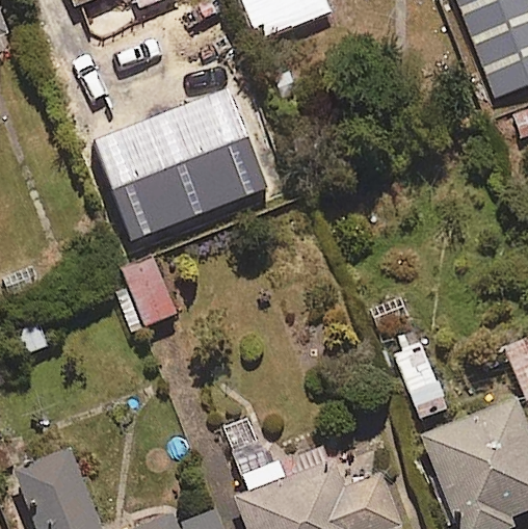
[(137,0),(142,9),(163,0),(73,0),(75,5),(86,0),(137,0)]
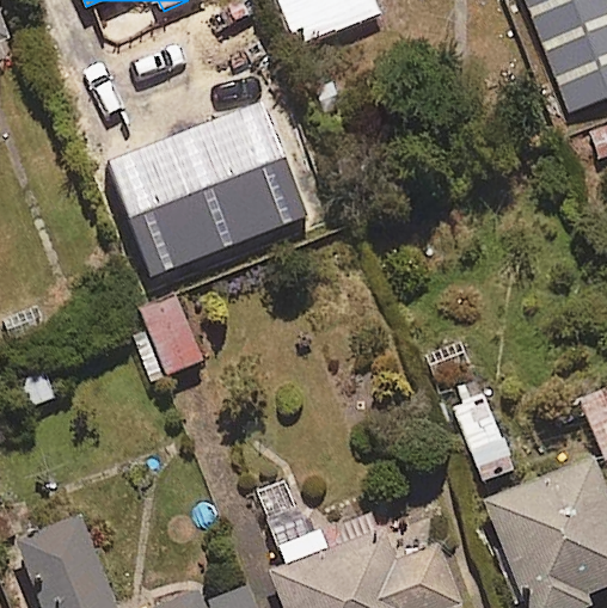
[(279,0),(300,45),(380,11),(375,0),(279,0)]
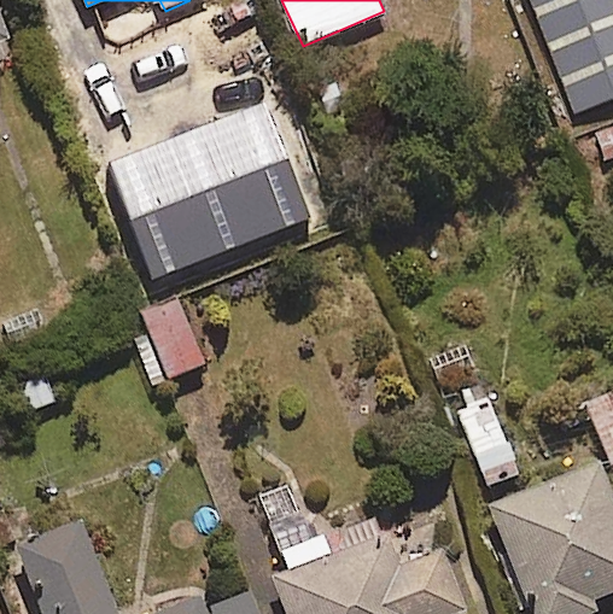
[(529,0),(573,112),(612,97),(612,0),(529,0)]
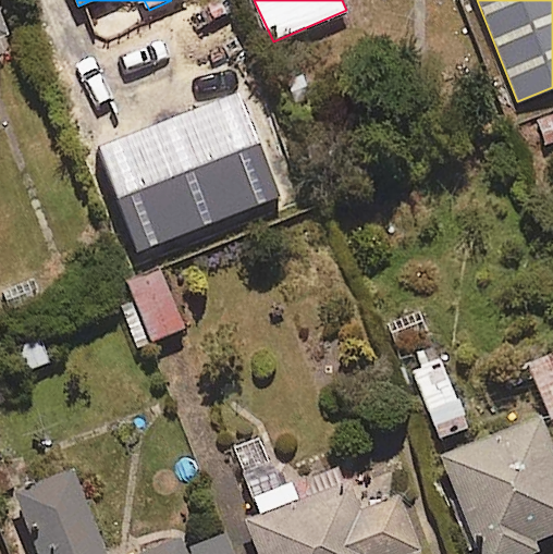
[(84,120),(120,102),(94,49),(58,65),(84,120)]
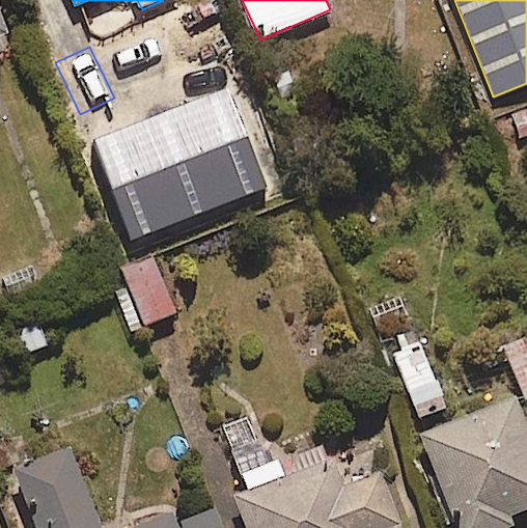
[(418,417),(450,404),(417,331),(386,345),(418,417)]
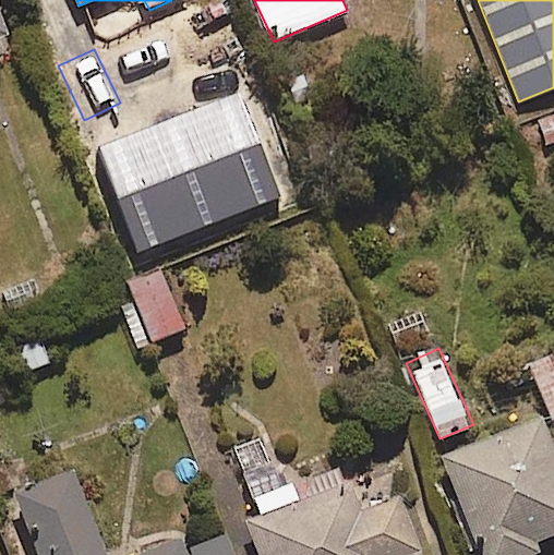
[(553,352),(530,364),(553,412),(553,352)]
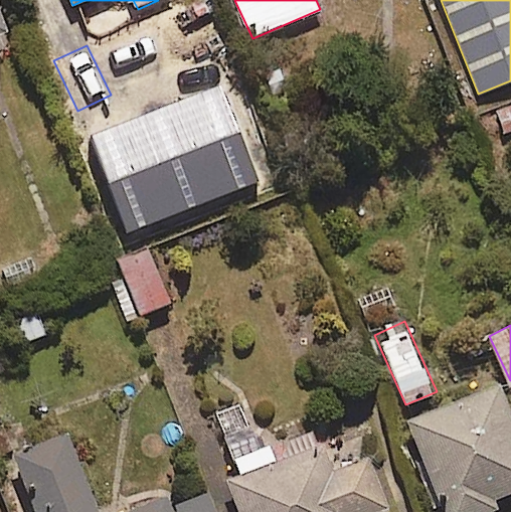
[(494,501),(510,494),(510,409),(502,386),(404,423),(438,511),(492,511),(498,510),(494,501)]
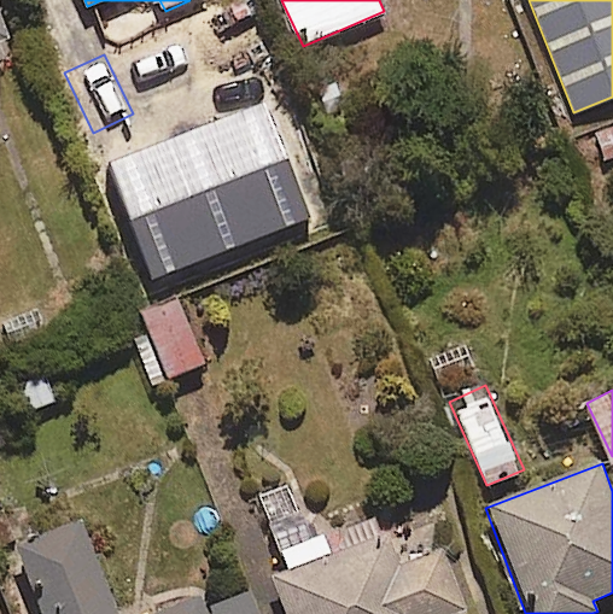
[(295,481),(258,496),(280,550),(316,537),(295,481)]
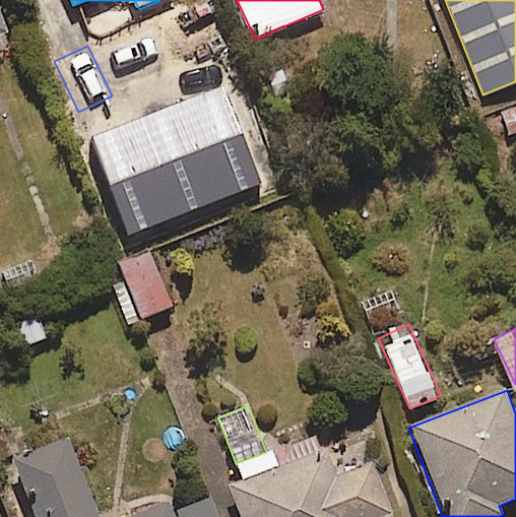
[(99,516),(69,441),(12,463),(34,516),(217,516),(210,498),(173,512),(169,502),(130,516),(99,516)]
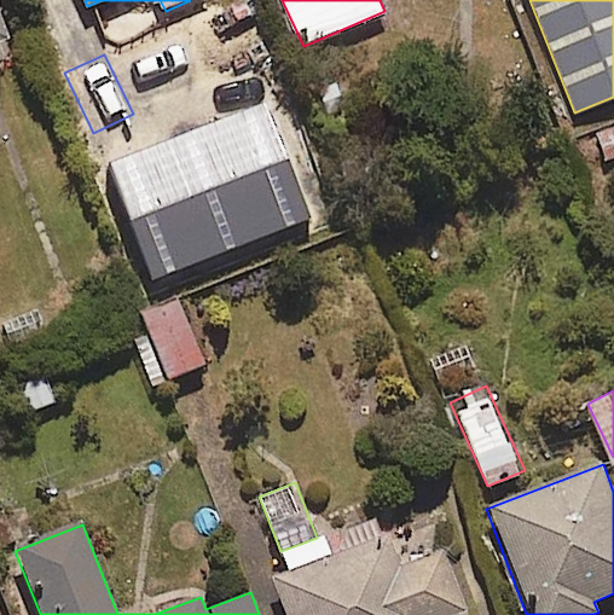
[(324,535),(317,538),(281,551),(288,572),(273,578),(287,614),(458,614),(468,611),(444,549),(400,566),(388,534),(332,556),(324,535)]
